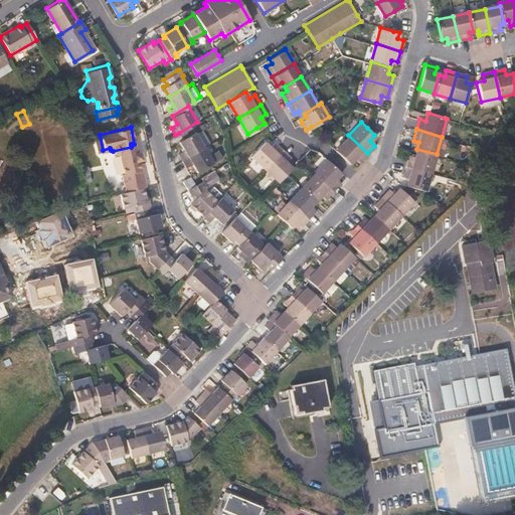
[(182,159),(204,146),(195,131),(182,138),(179,140),(184,148),(178,152),(182,159)]
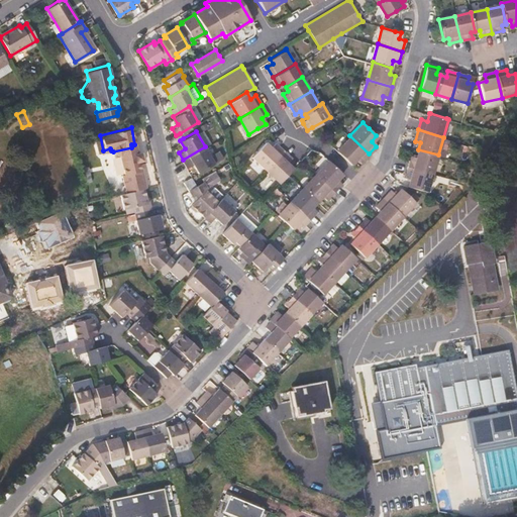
[(100,135),(93,136),(97,151),(103,150),(100,135)]
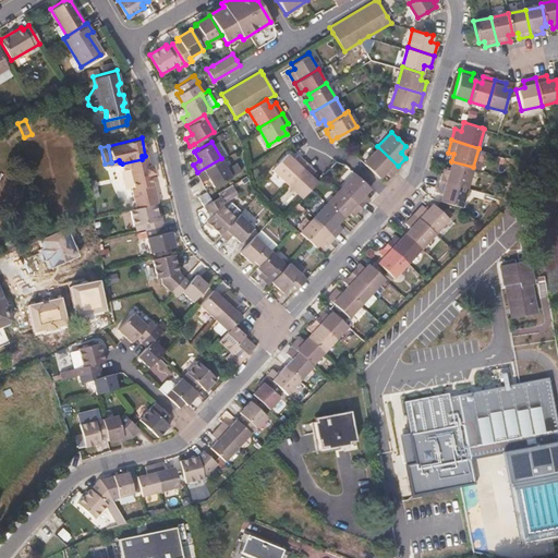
[(398,166),(377,146),(363,161),(378,177),(384,171),(389,176),(398,166)]
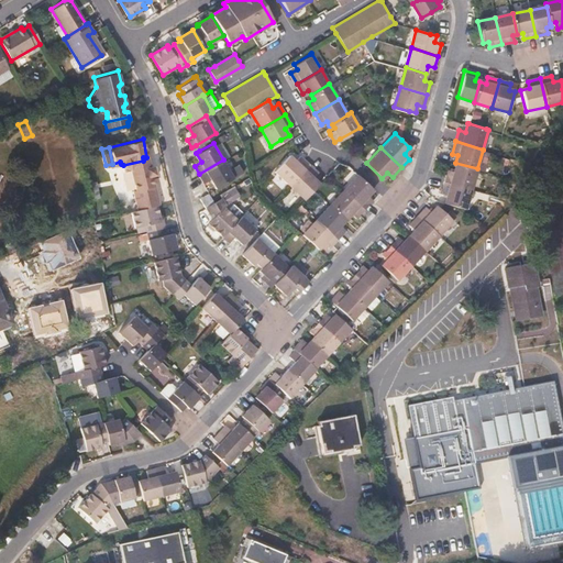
[(274,168),(289,184),(308,164),(300,156),(299,155),(295,159),(288,153),(274,168)]
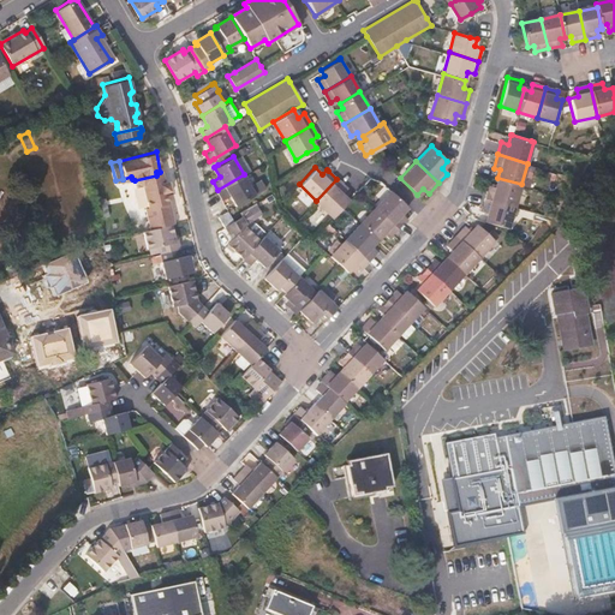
[(250,185),(244,174),(218,190),(222,198),(228,195),(234,203),(264,185),(261,178),(250,185)]
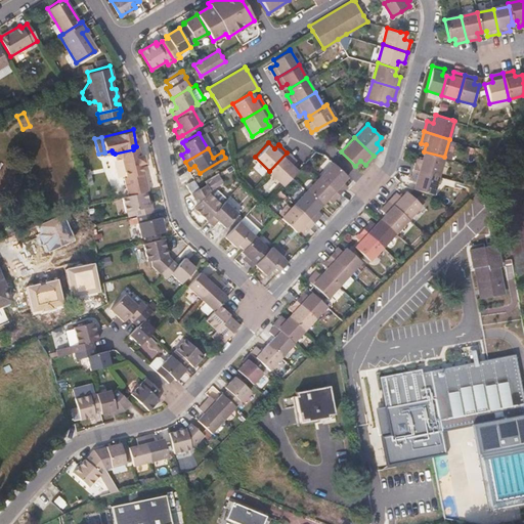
[(134,155),(133,149),(115,154),(118,156),(119,155),(124,175),(122,176),(126,194),(144,189),(146,189),(140,166),(140,162),(143,162),(143,161),(142,159),(142,157),(141,155),(141,153),(138,154),(134,155)]
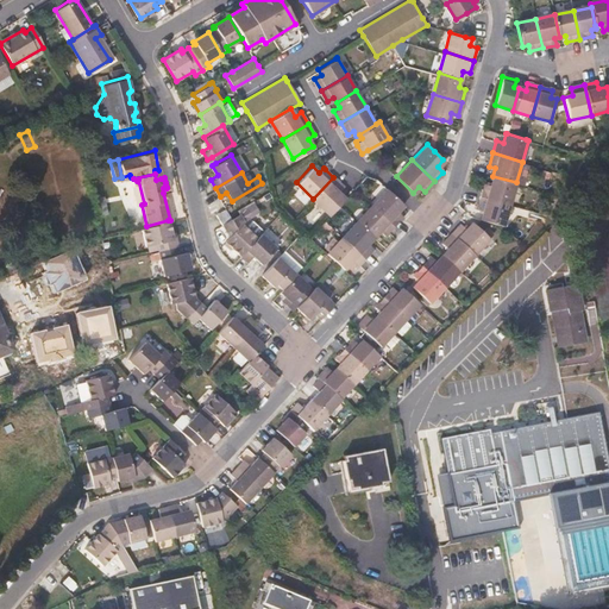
[(510,203),(516,182),(493,176),(490,186),(484,183),(481,195),(510,203)]
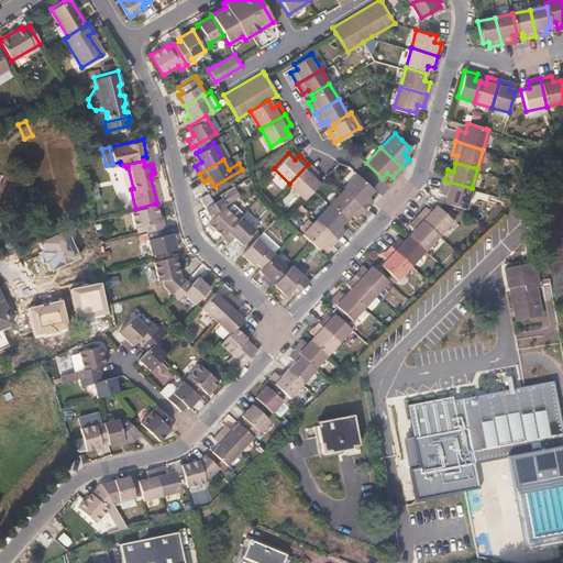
[(317,172),(308,164),(289,184),(305,198),(313,188),(318,183),(312,177),(317,172)]
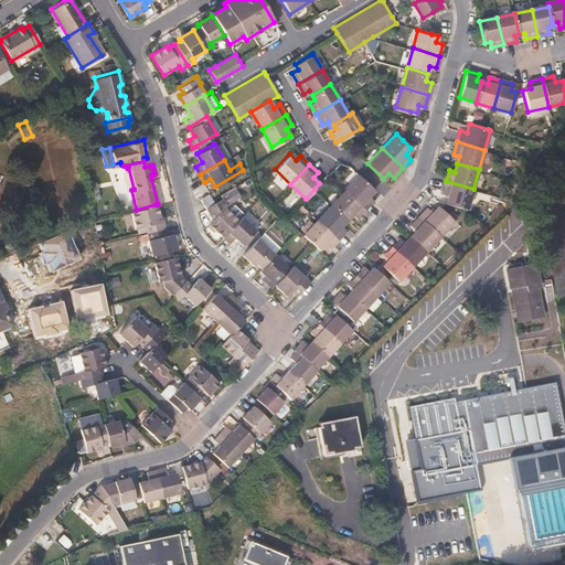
[(358,174),(343,189),(364,209),(371,202),(373,200),(369,195),(373,189),(358,174)]
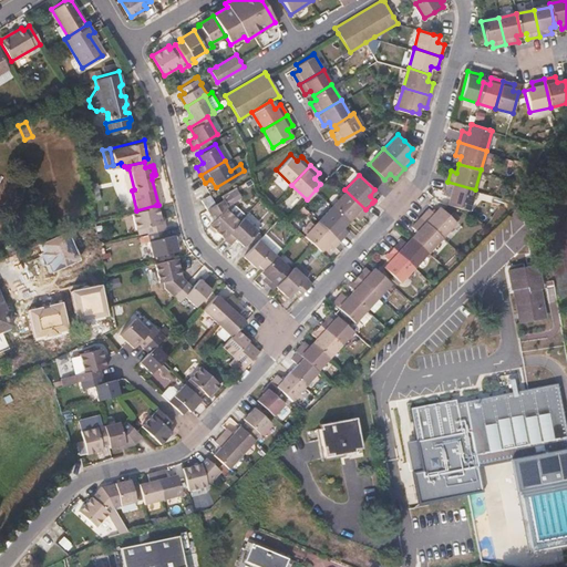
[(475,189),(447,182),(444,194),(450,196),(447,204),(468,209),(475,189)]
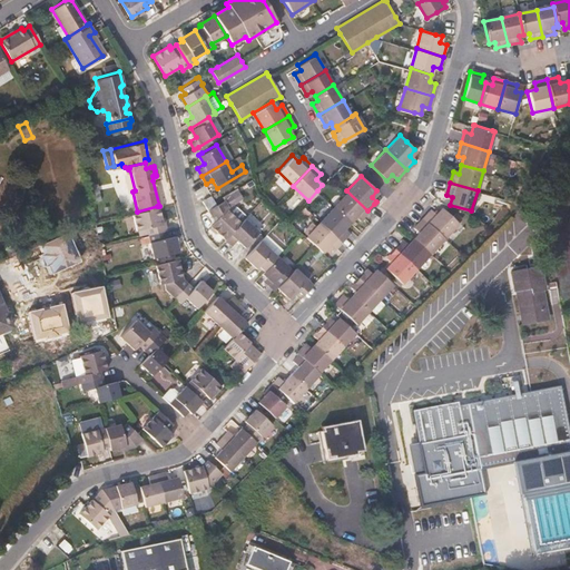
[(224,198),(216,204),(207,209),(213,220),(209,225),(224,238),(243,218),(247,214),(234,202),(238,197),(233,190),(232,192),(229,189),(222,195),(224,198)]
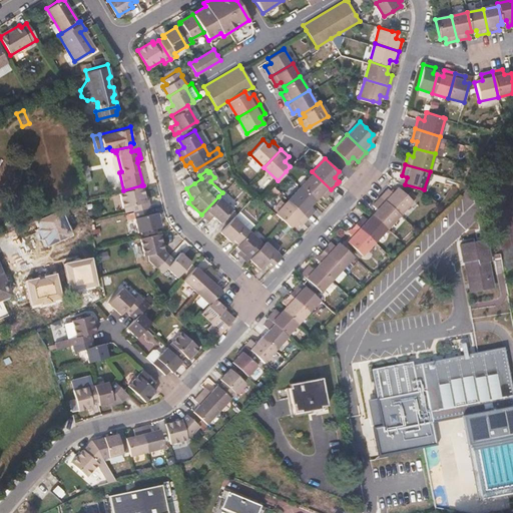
[(300,185),(314,198),(319,193),(323,197),(331,189),(312,171),(300,185)]
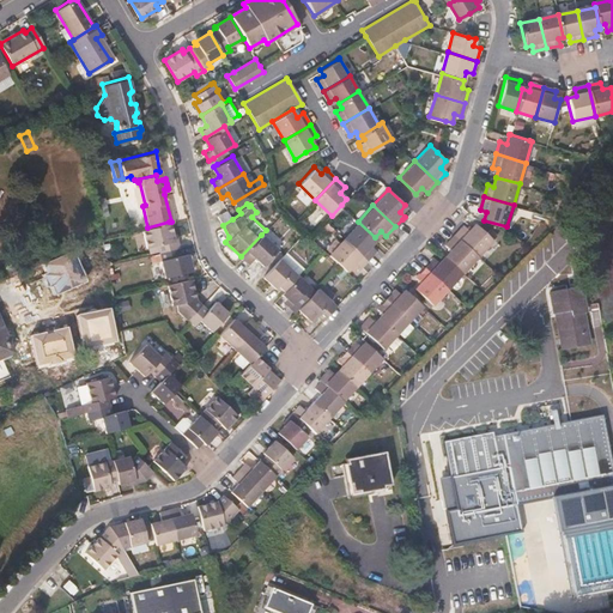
[(223,225),(232,219),(226,208),(217,213),(223,225)]
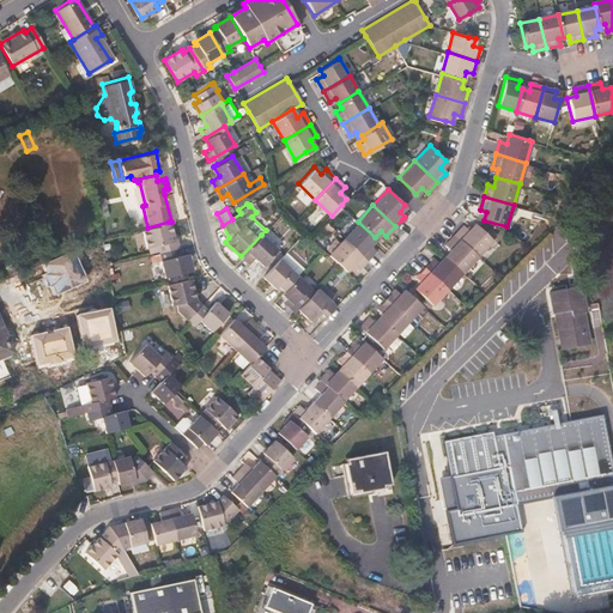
[(572,226),(568,224),(560,220),(552,236),(556,238),(564,242),(572,226)]
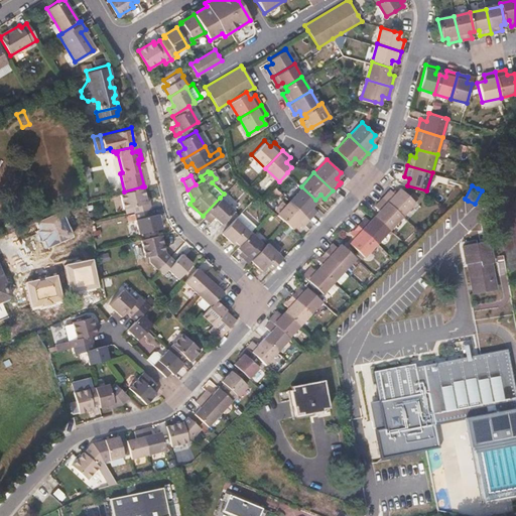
[(142,186),(124,191),(119,192),(123,208),(131,206),(133,212),(150,208),(149,202),(145,202),(142,186)]
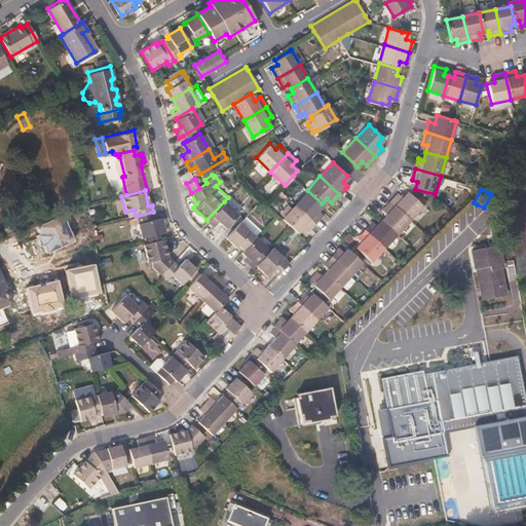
[(316,210),(322,203),(307,190),(294,203),(313,222),(322,214),(316,210)]
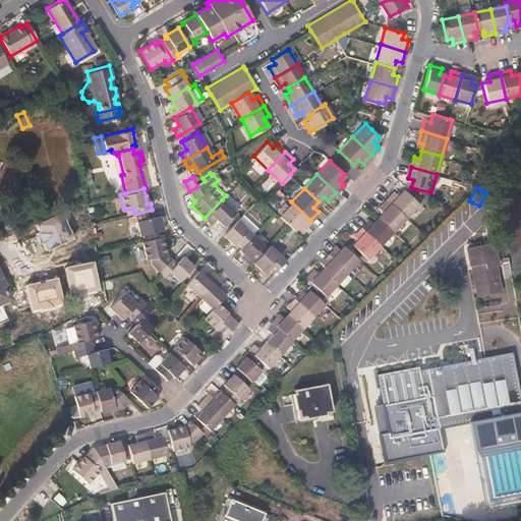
[(395,191),(387,199),(406,218),(419,204),(406,191),(404,189),(398,195),(395,191)]
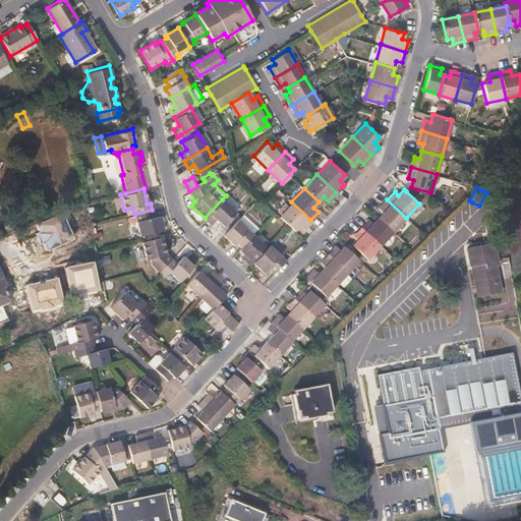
[(235,212),(222,199),(205,218),(211,224),(216,219),(222,225),(235,212)]
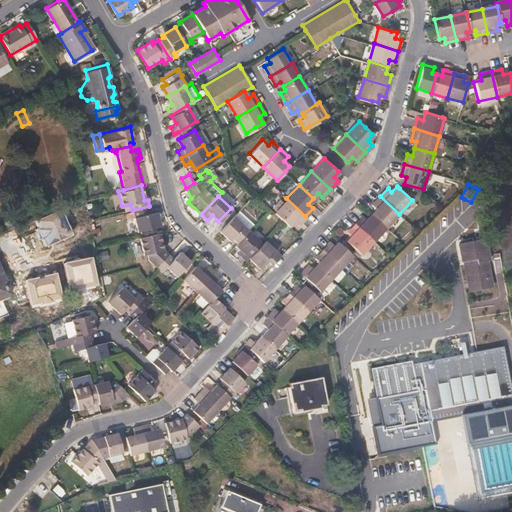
[(399,214),(380,196),(373,204),(377,208),(372,213),(387,227),(399,214)]
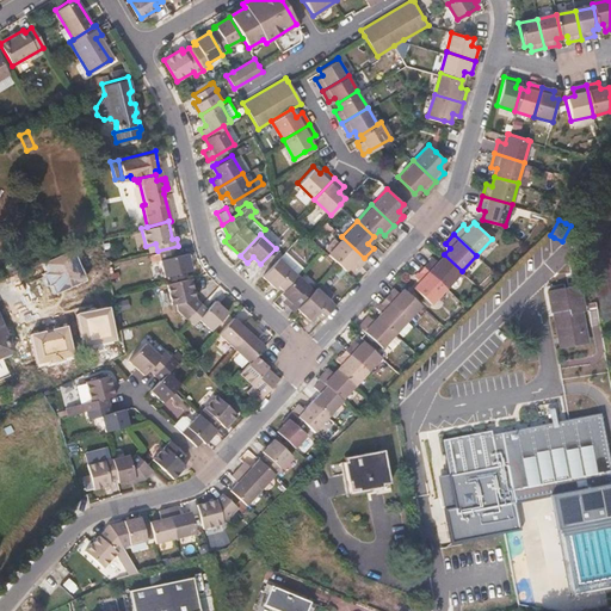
[(356,269),(364,258),(341,236),(326,254),(337,264),(344,270),(350,264),(356,269)]
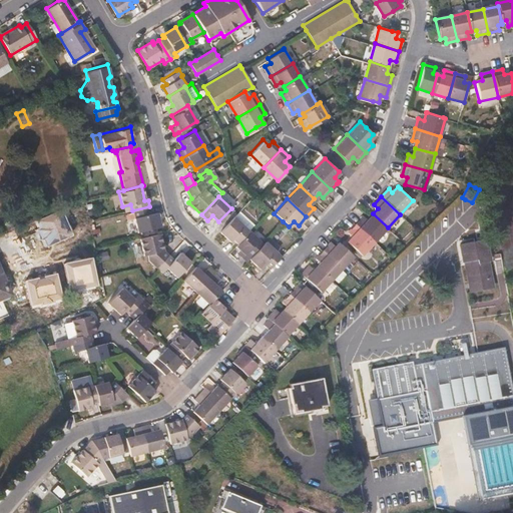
[(149,206),(132,210),(137,231),(160,226),(157,211),(150,212),(149,206)]
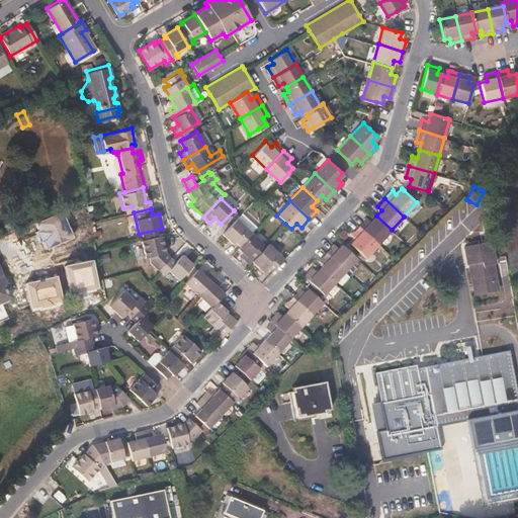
[(252,233),(257,227),(242,211),(222,234),(232,244),(235,241),(240,246),(252,233)]
